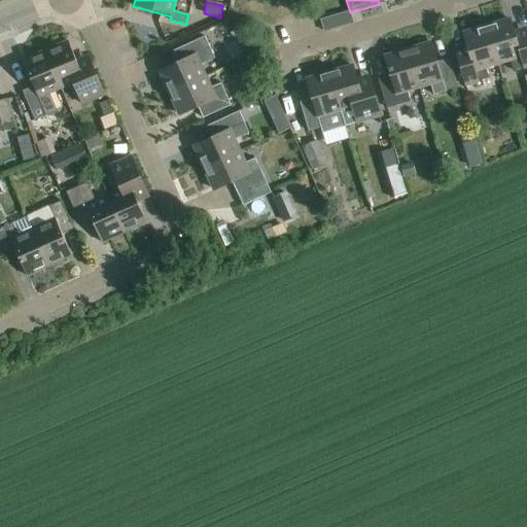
[(336,12),(322,16),(325,29),(340,25),(336,12)]
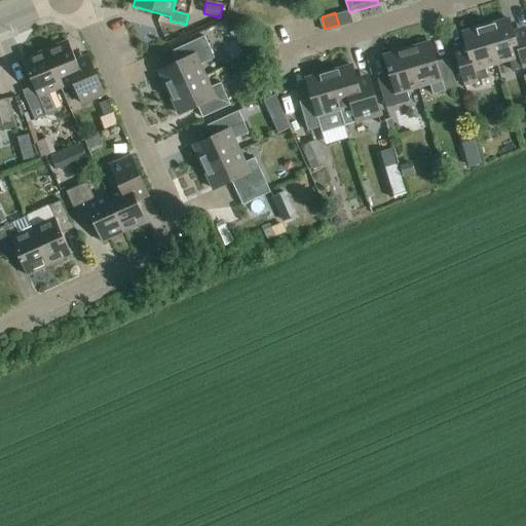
[(486,27),(497,65),(509,61),(513,72),(525,67),(525,35),(515,39),(509,20),(486,27)]
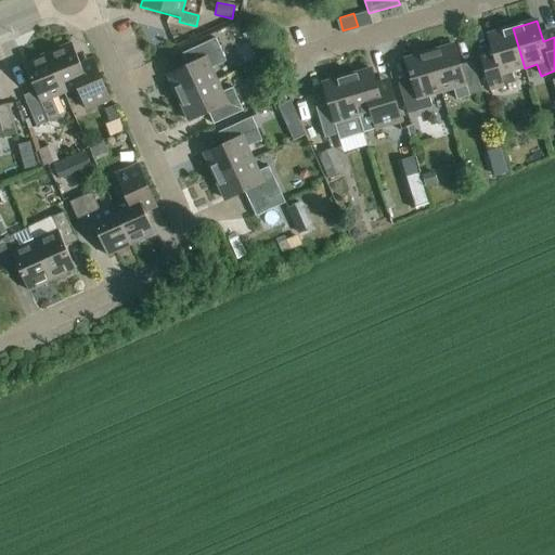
[(525,68),(513,28),(488,36),(493,56),(481,60),(490,91),(515,84),(512,72),(525,68)]
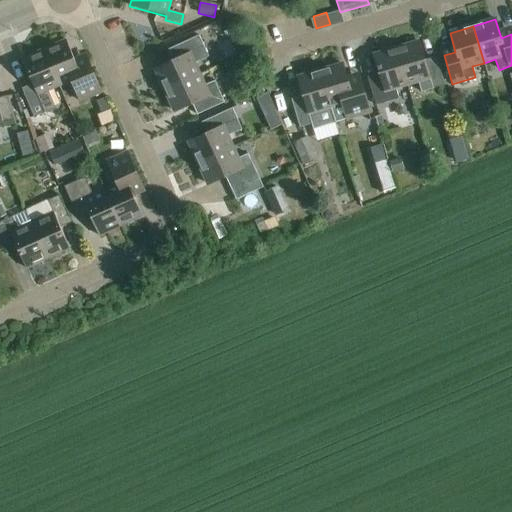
[(155,69),(165,91),(199,75),(194,64),(209,58),(199,36),(168,51),(173,62),(155,69)]
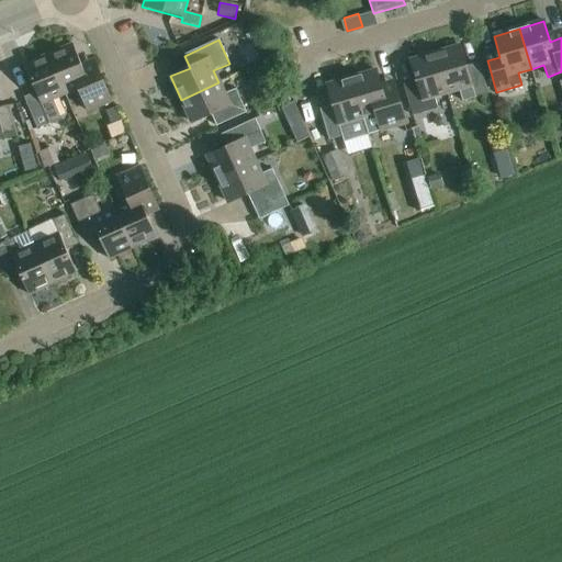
[(267,44),(255,49),(261,63),(273,57),(267,44)]
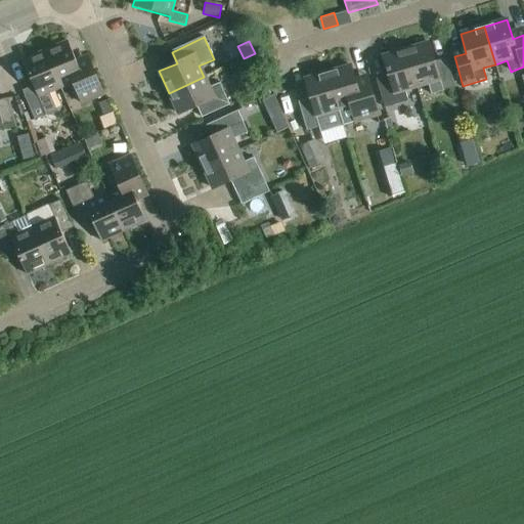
[(68,42),(45,51),(61,89),(75,83),(83,103),(103,95),(100,87),(90,62),(79,68),(68,42)]
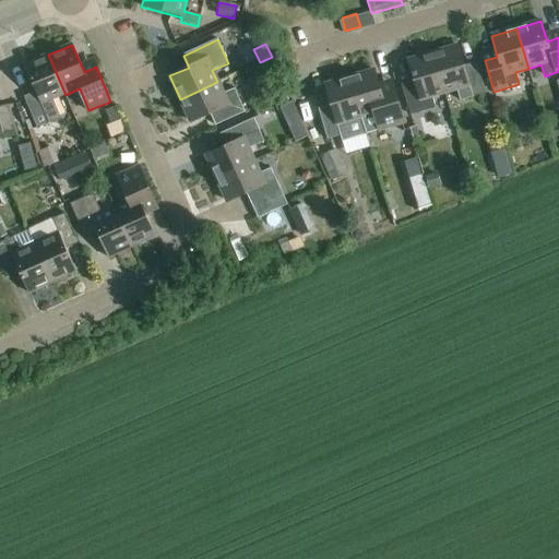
[(432,54),(444,93),(456,90),(460,102),(486,94),(476,62),(464,67),(458,46),(432,54)]
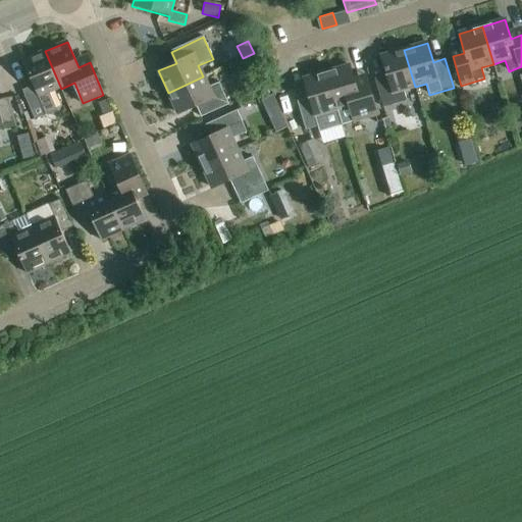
[(415,87),(404,50),(380,57),(386,75),(374,80),(383,108),(407,101),(404,91),(415,87)]
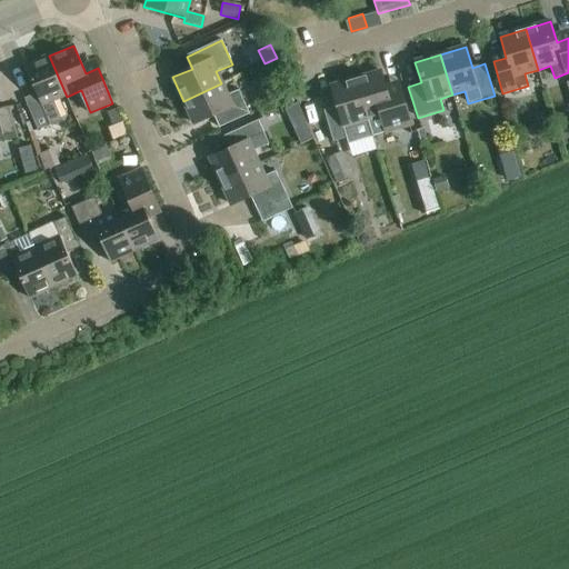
[(67,97),(49,56),(25,66),(37,95),(25,99),(38,131),(50,126),(61,122),(53,102),(67,97)]
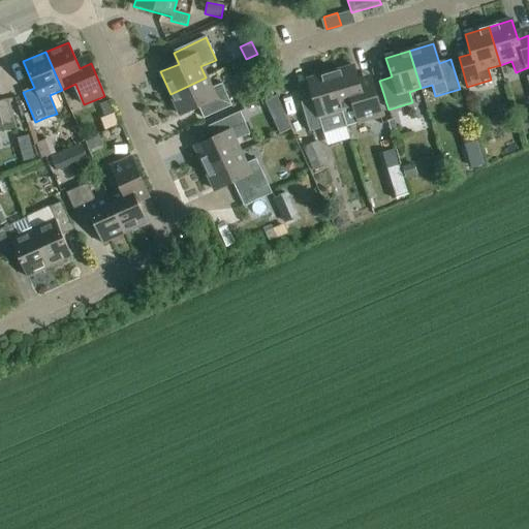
[(331,73),(342,112),(346,127),(370,120),(382,117),(372,83),(360,86),(354,67),(331,73)]
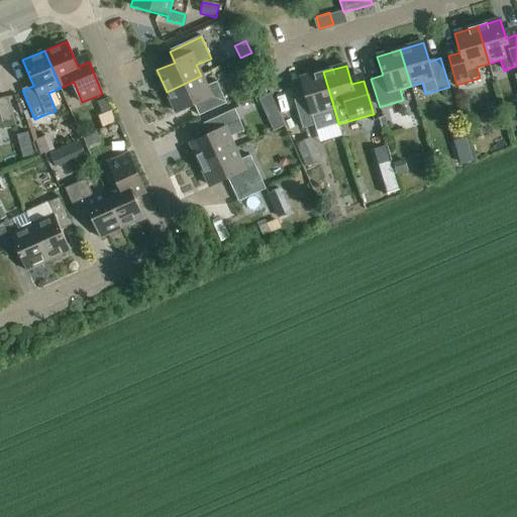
[(334,109),(323,72),(300,79),(306,98),(294,101),(303,129),(315,126),(316,131),(338,124),(334,109)]
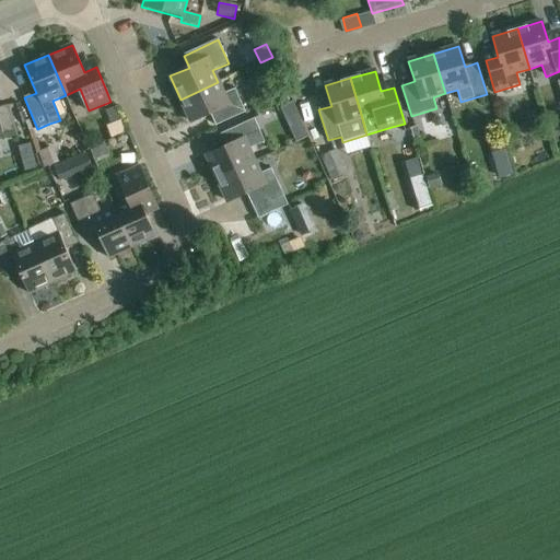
[(218,82),(181,100),(191,124),(210,115),(216,127),(245,113),(234,90),(223,94),(218,82)]
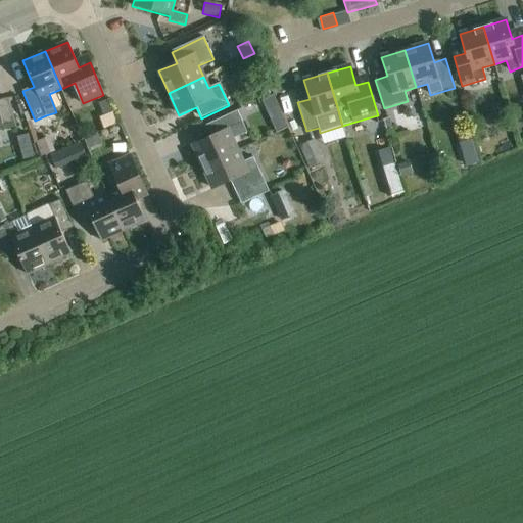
[(276,97),(265,102),(269,111),(280,106),(276,97)]
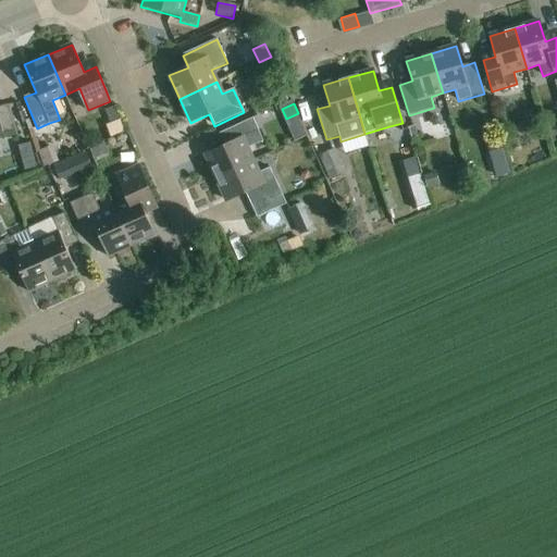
[(0,139),(17,135),(16,132),(9,106),(0,107),(0,139)]
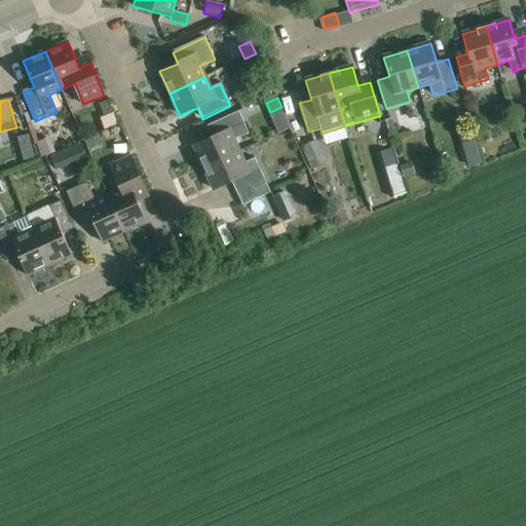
[(203,168),(239,152),(234,141),(249,134),(238,112),(207,126),(212,138),(193,146),(203,168)]
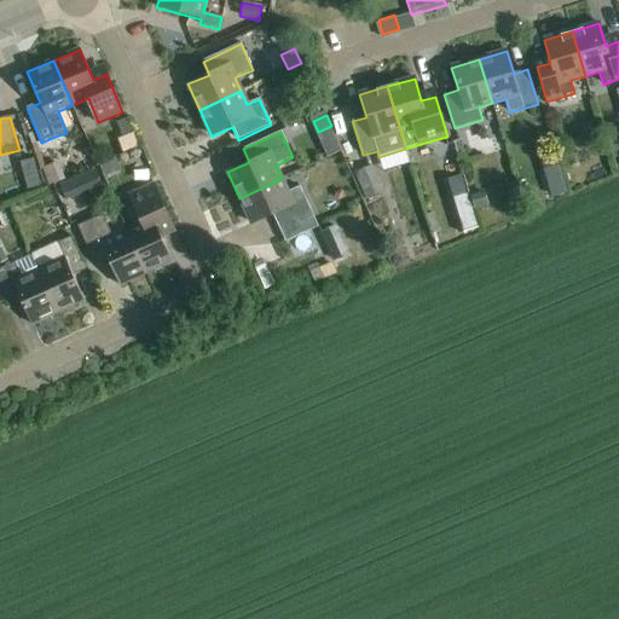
[(414,165),(449,157),(445,142),(411,149),(414,165)]
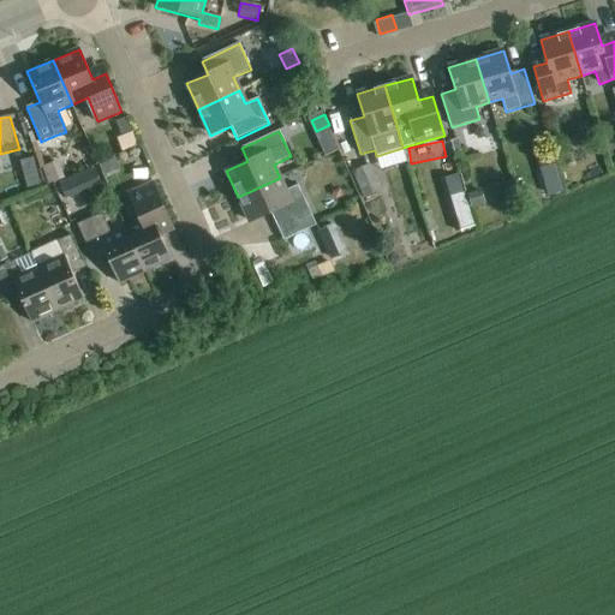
[(41,185),(34,159),(21,162),(28,189),(41,185)]
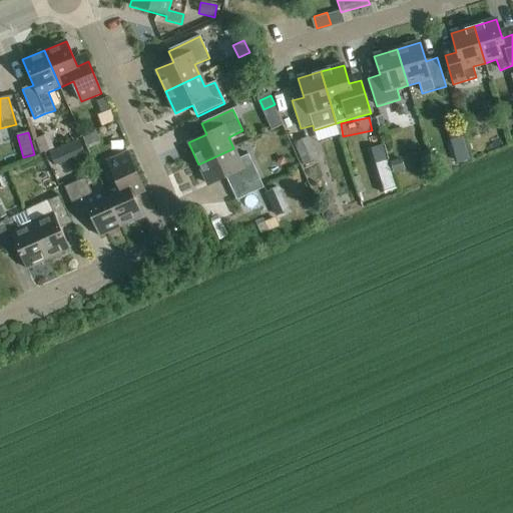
[(83,139),(87,148),(100,142),(96,133),(83,139)]
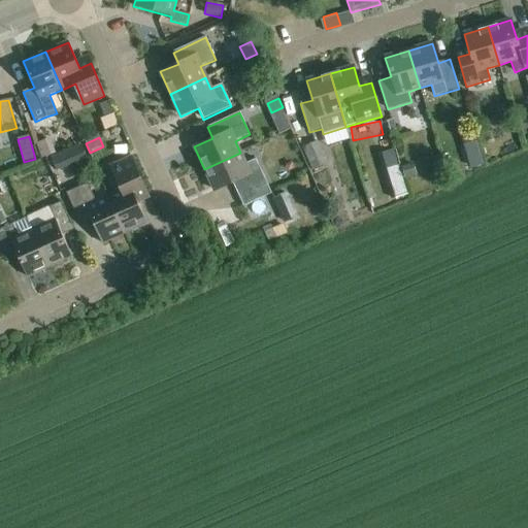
[(47,140),(36,144),(40,159),(53,155),(47,140)]
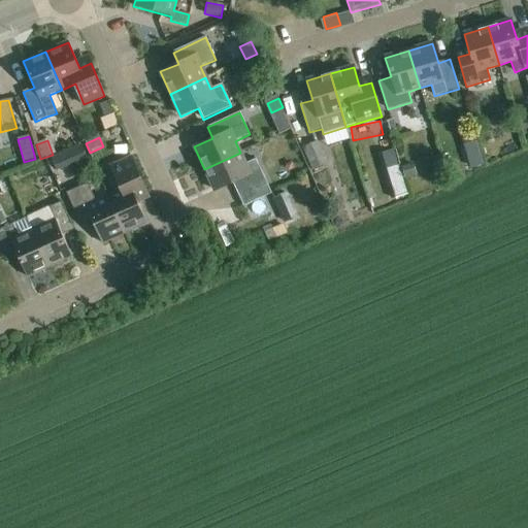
[(348,141),(323,146),(325,159),(350,154),(348,141)]
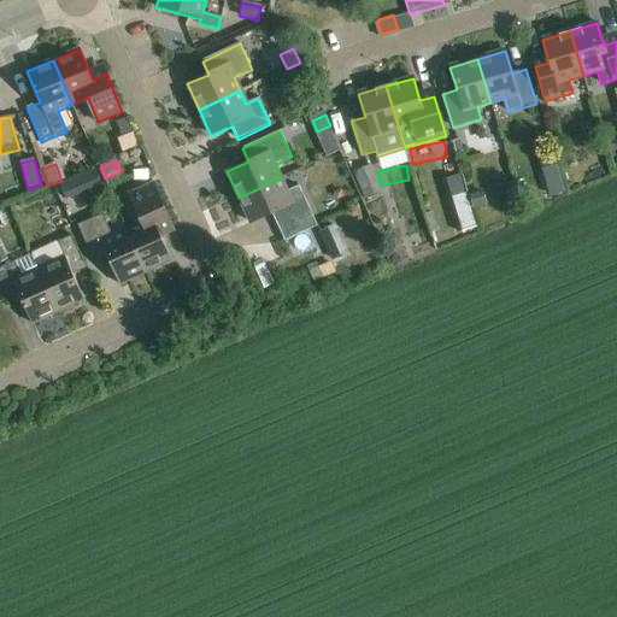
[(370,166),(353,174),(364,199),(381,192),(370,166)]
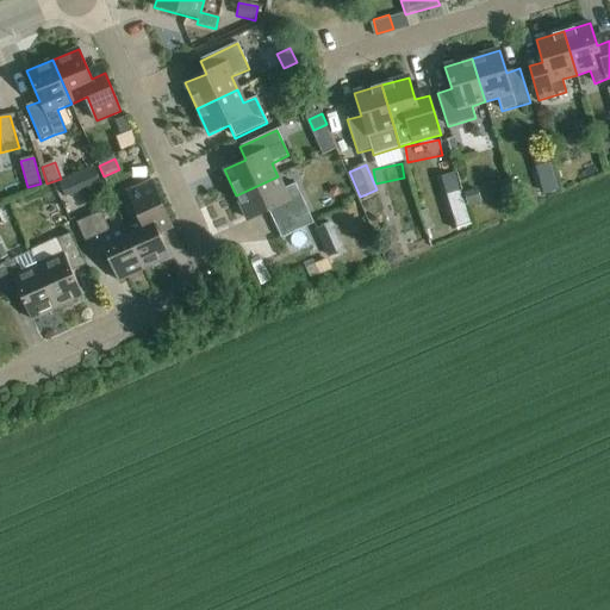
[(76,176),(60,184),(67,198),(83,191),(76,176)]
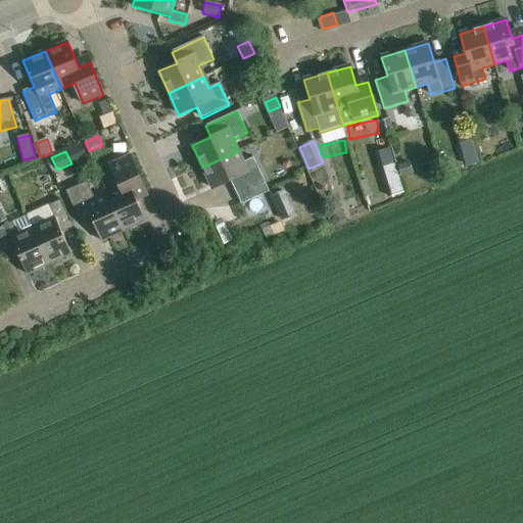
[(238,151),(202,168),(212,189),(231,181),(241,204),(269,192),(253,158),(243,162),(238,151)]
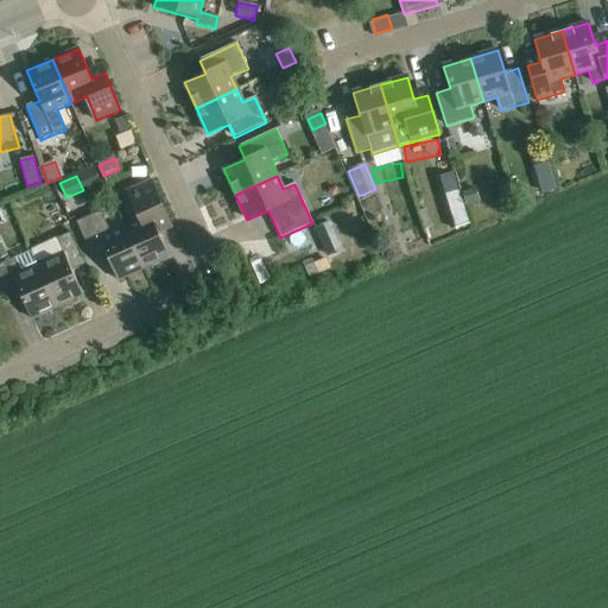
[(543,195),(556,191),(552,179),(539,183),(543,195)]
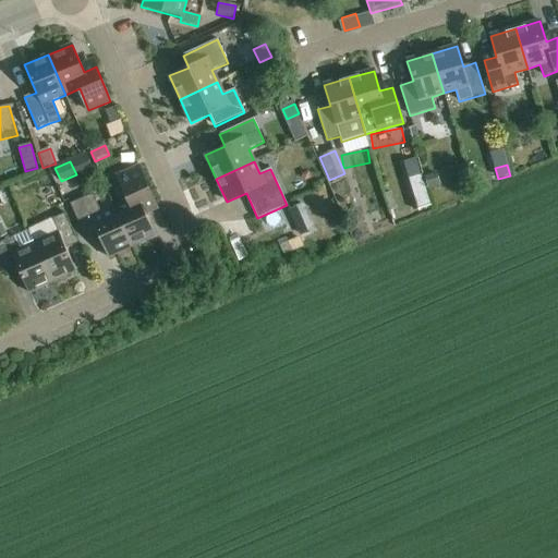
[(129,201),(113,207),(132,247),(155,237),(143,209),(155,204),(144,179),(140,168),(118,177),(129,201)]
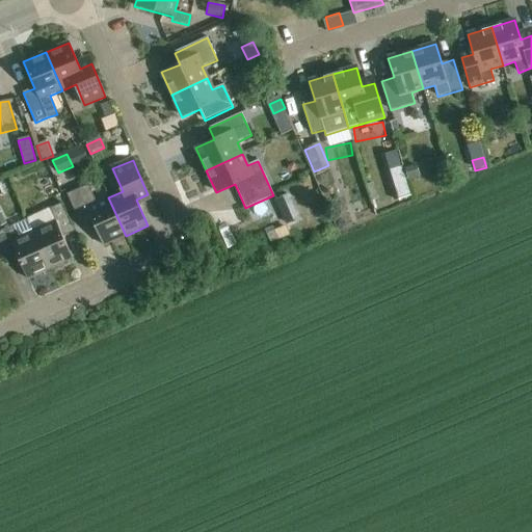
[(417,165),(404,168),(408,184),(421,180),(417,165)]
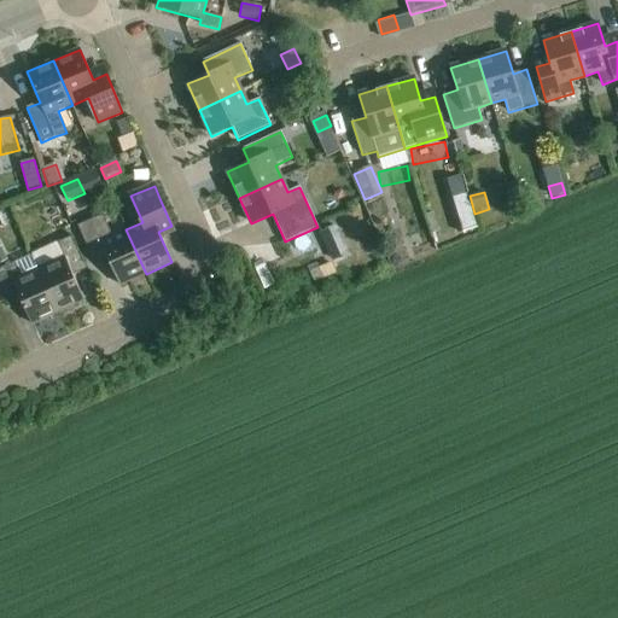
[(459,233),(478,227),(467,194),(448,200),(459,233)]
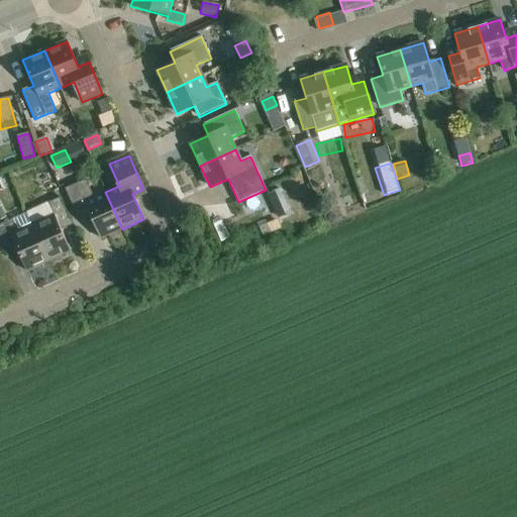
[(356,181),(360,196),(369,193),(365,178),(356,181)]
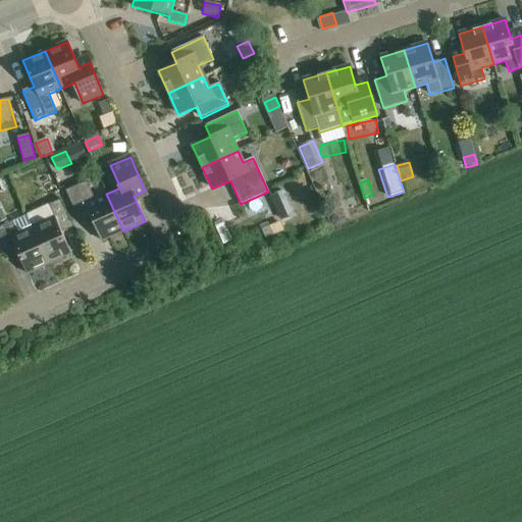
[(101,241),(123,231),(106,194),(95,199),(89,186),(79,190),(76,186),(65,192),(79,220),(90,215),(101,241)]
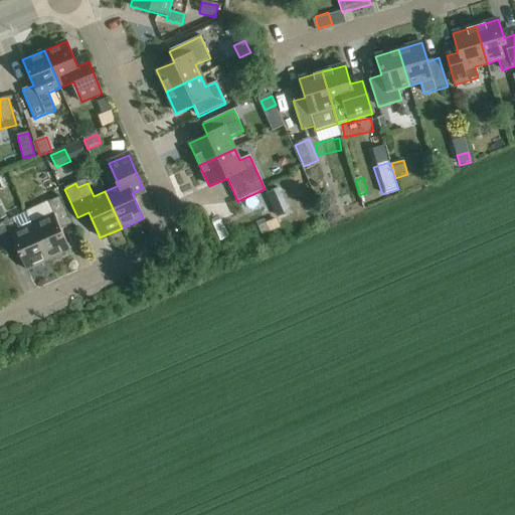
[(271,201),(279,218),(291,212),(284,196),(271,201)]
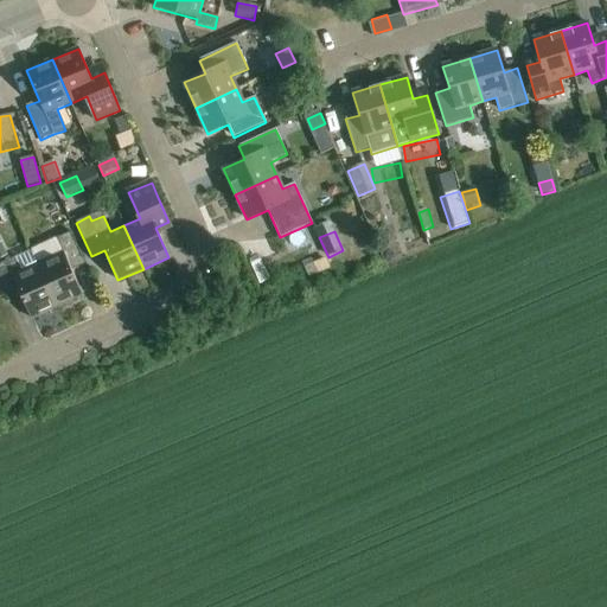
[(57,238),(31,250),(57,307),(83,295),(71,270),(84,264),(70,232),(57,238)]
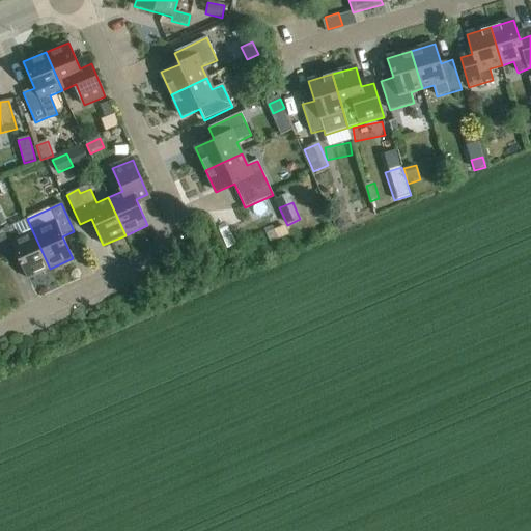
[(50,269),(27,219),(5,229),(0,231),(0,249),(6,262),(18,257),(27,279),(50,269)]
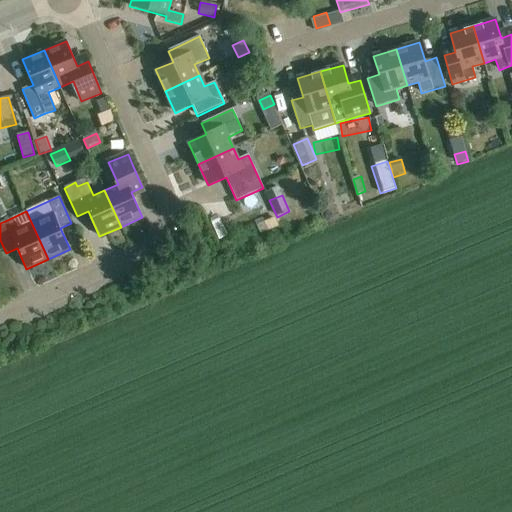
[(263,223),(268,233),(279,227),(274,217),(263,223)]
